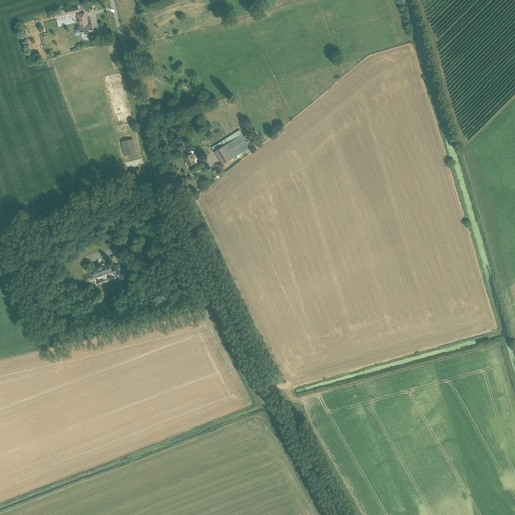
[(86,13),(77,15),(78,19),(79,19),(81,26),(79,27),(79,29),(75,30),(77,34),(93,31),(91,24),(87,25),(86,17),(87,17),(86,13)]
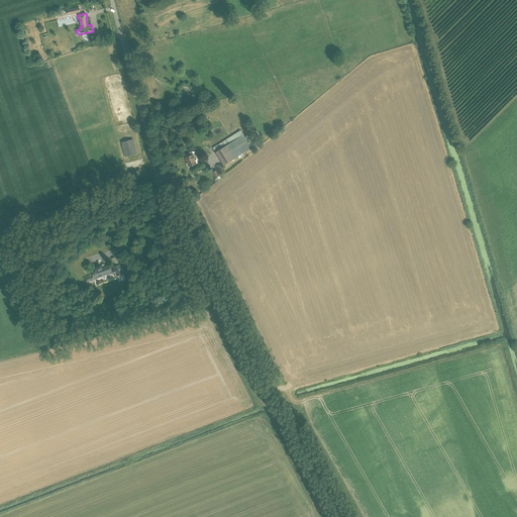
[(241,130),(213,147),(223,166),(253,147),(252,146),(250,143),(251,142),(246,135),(244,136),(241,130)]
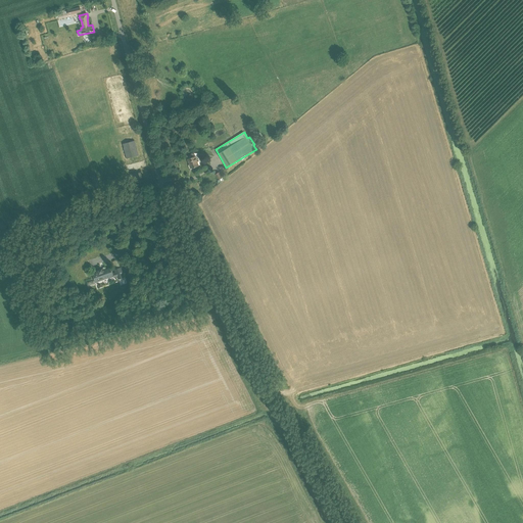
[(128,158),(139,154),(135,140),(124,144),(128,158)]
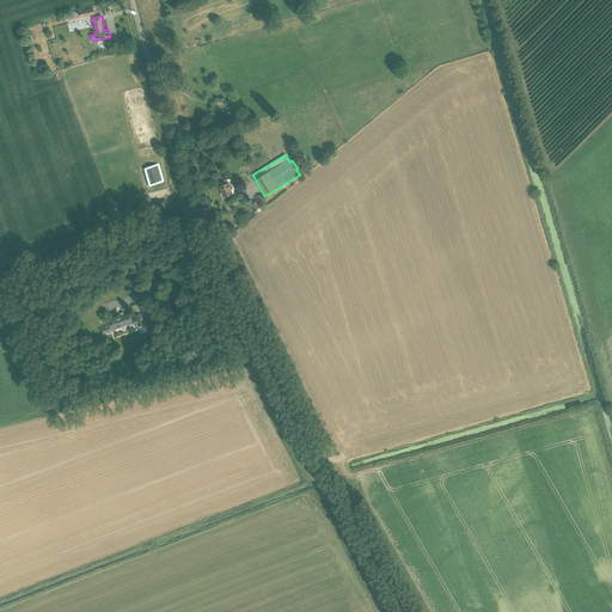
[(227,179),(218,182),(222,197),(232,194),(227,179)]
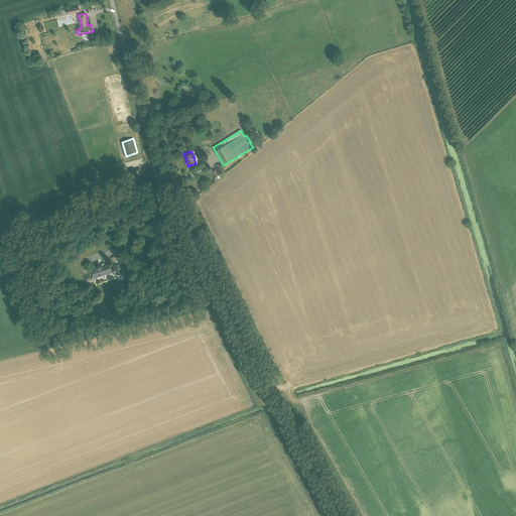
[(98,267),(91,270),(94,278),(97,277),(96,275),(101,273),(102,274),(107,272),(108,274),(112,273),(113,274),(116,272),(117,275),(122,273),(119,264),(114,265),(115,268),(112,270),(110,264),(102,267),(101,265),(98,267)]
